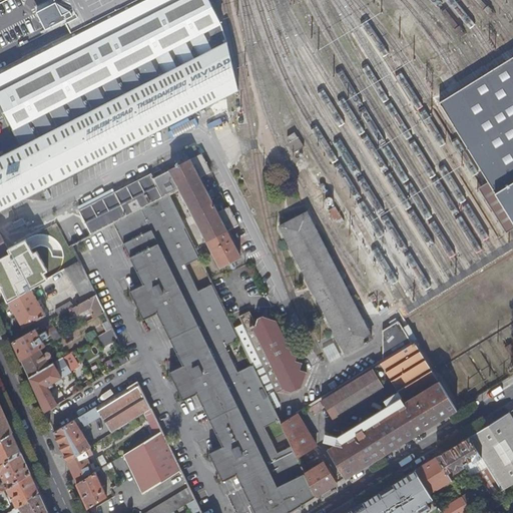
[(71,32),(0,68),(0,95),(23,142),(229,39),(224,25),(211,0),(134,0),(109,13),(71,32)]
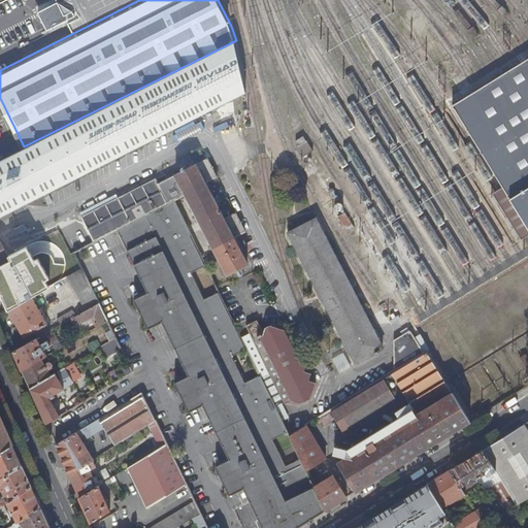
[(57,0),(60,4),(41,13),(50,32),(68,23),(73,33),(112,13),(138,0),(57,0)]
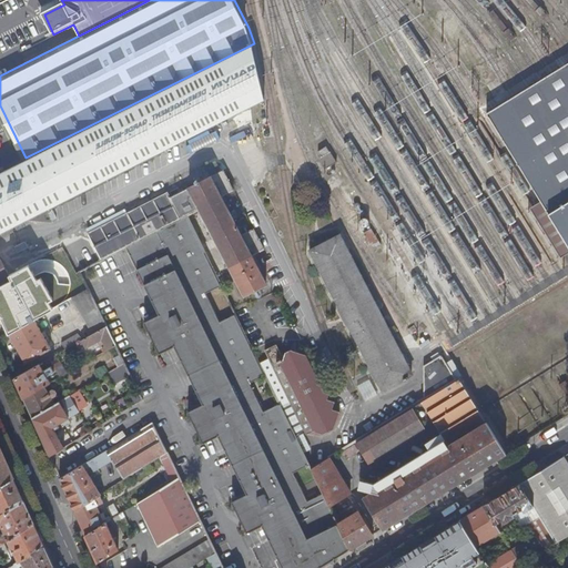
[(26,158),(0,172),(0,234),(265,101),(254,43),(26,158)]
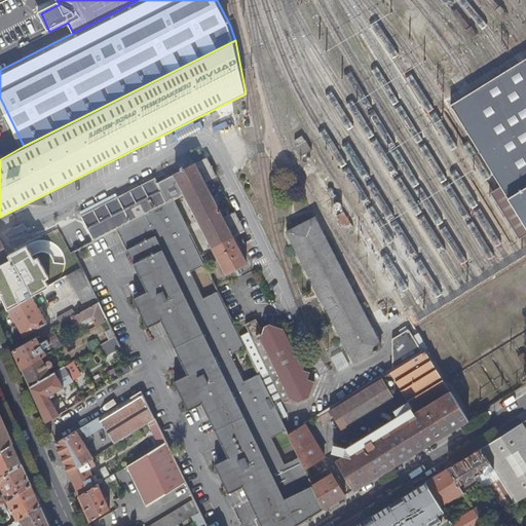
[(525,55),(520,60),(509,66),(496,74),(488,79),(474,87),(456,99),(446,105),(525,233),(525,55)]
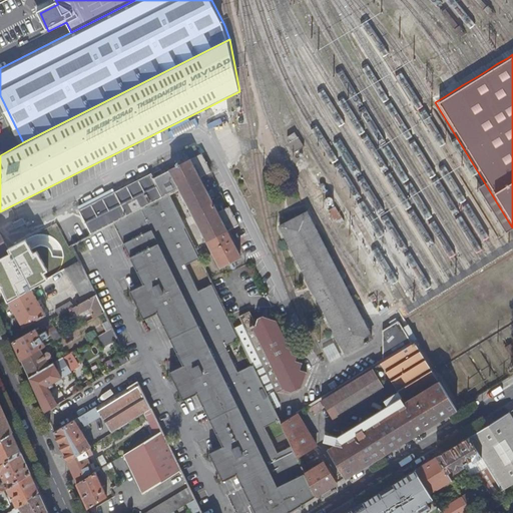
[(295,130),(285,136),(293,151),(303,146),(295,130)]
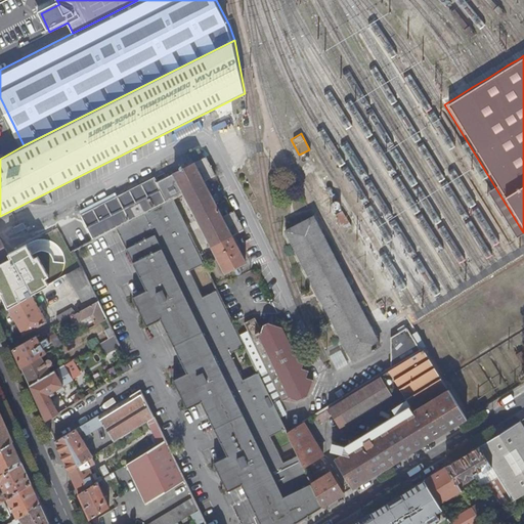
[(62,228),(75,253),(115,230),(173,200),(201,254),(212,248),(226,273),(247,263),(233,236),(245,230),(235,213),(224,218),(206,183),(216,177),(207,159),(158,183),(156,179),(62,228)]
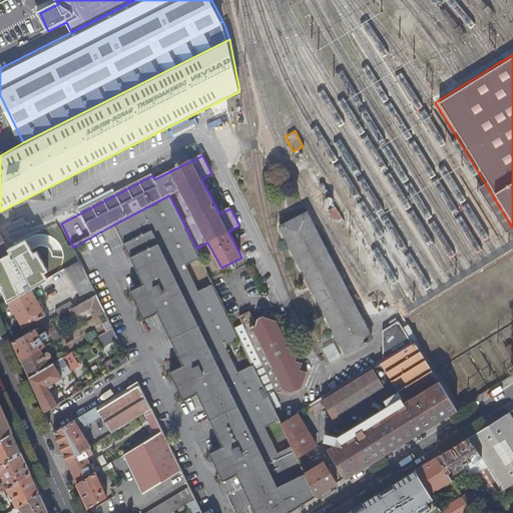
[(254,512),(287,512),(316,495),(305,474),(297,457),(291,445),(277,452),(264,426),(280,418),(252,364),(236,372),(223,346),(239,337),(235,329),(234,329),(233,328),(212,284),(196,292),(183,266),(199,258),(196,248),(169,195),(112,225),(132,266),(141,285),(128,292),(142,320),(155,313),(181,365),(168,372),(182,400),(195,394),(221,446),(208,452),(222,481),(235,474),(254,512)]
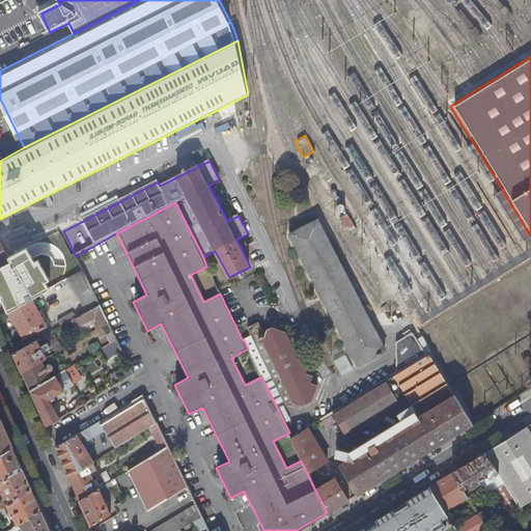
[(359,365),(386,351),(319,222),(291,236),(359,365)]
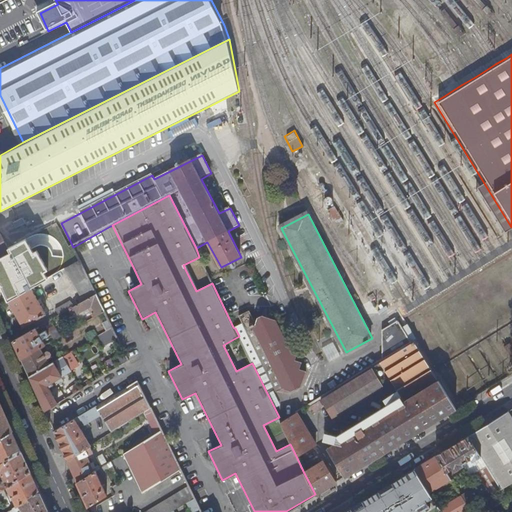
[(0,259),(7,256),(12,253),(0,231),(0,259)]
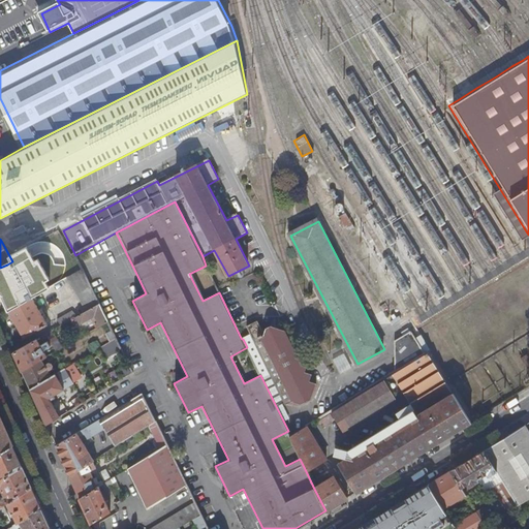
[(55,262),(44,245),(24,255),(34,274),(55,262)]
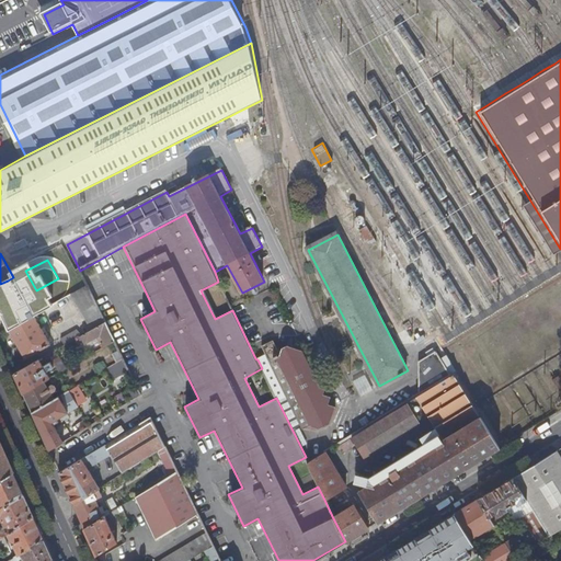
[(8,281),(11,286),(20,281),(18,275),(13,277),(8,281)]
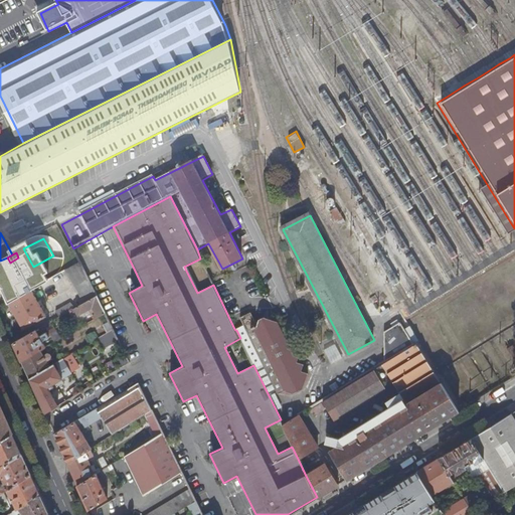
[(0,278),(14,271),(10,263),(7,258),(0,261),(0,278)]
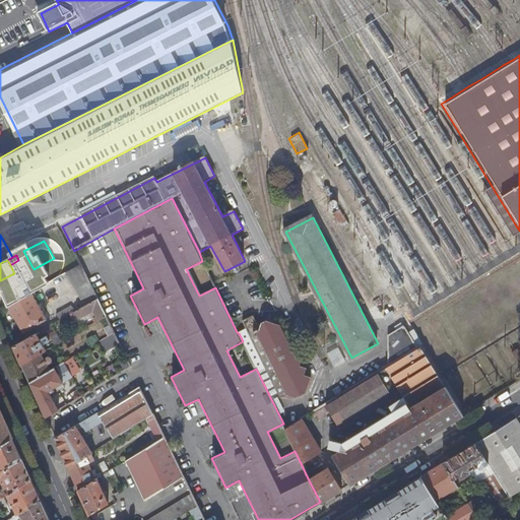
[(96,299),(81,266),(66,274),(84,307),(96,299)]
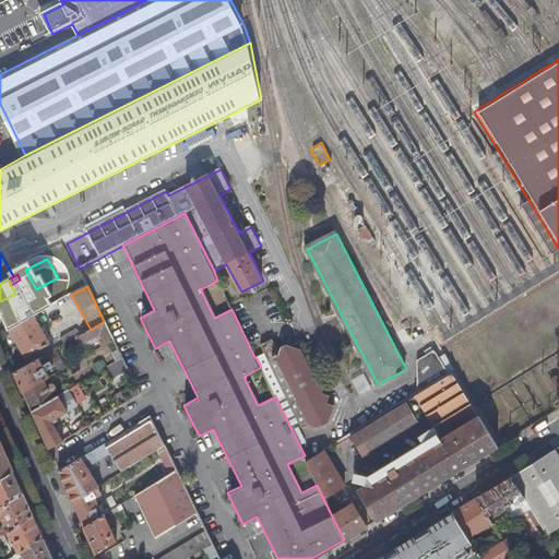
[(50,343),(34,316),(9,330),(25,357),(50,343)]
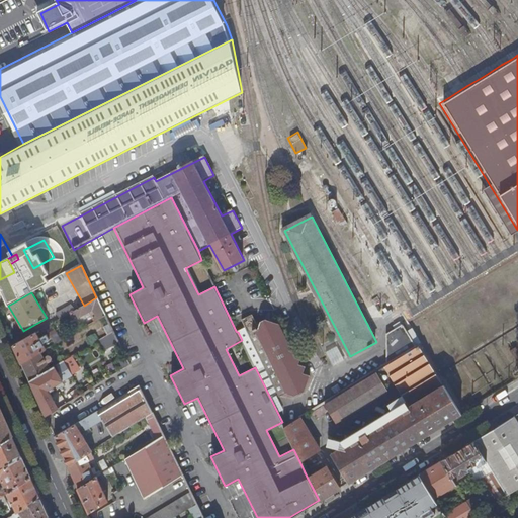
[(105,316),(96,297),(84,306),(74,311),(78,319),(89,313),(90,315),(94,313),(96,318),(93,319),(94,322),(105,316)]
